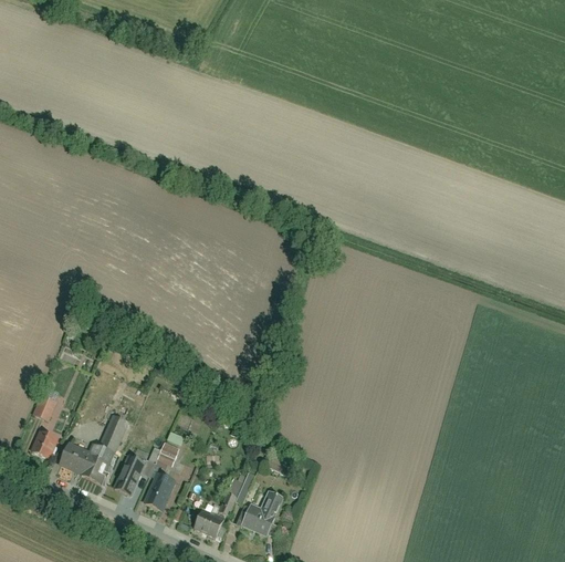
[(56,401),(41,394),(32,413),(48,419),(56,401)]
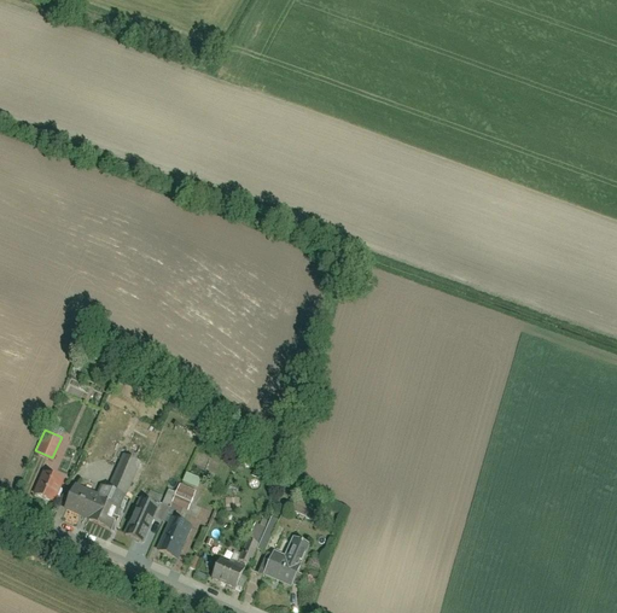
[(124,491),(139,456),(123,450),(109,484),(123,490),(124,491)]
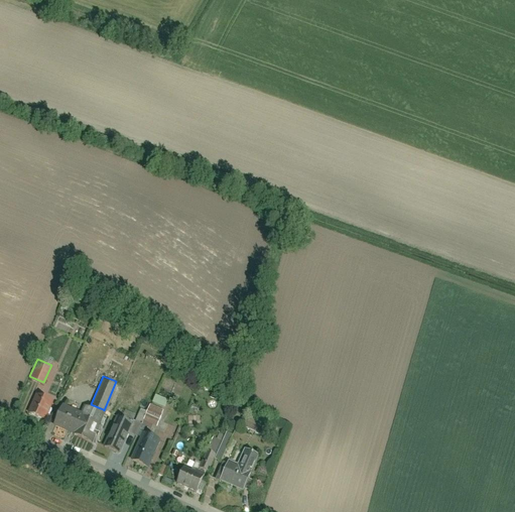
[(51,397),(35,390),(28,409),(44,416),(51,397)]
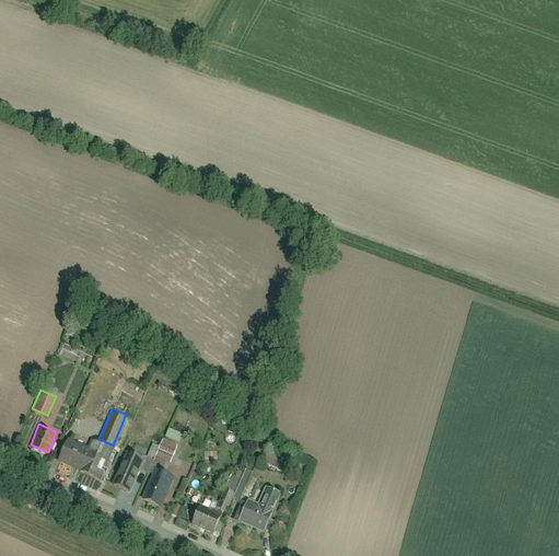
[(182,431),(169,425),(164,433),(177,440),(182,431)]
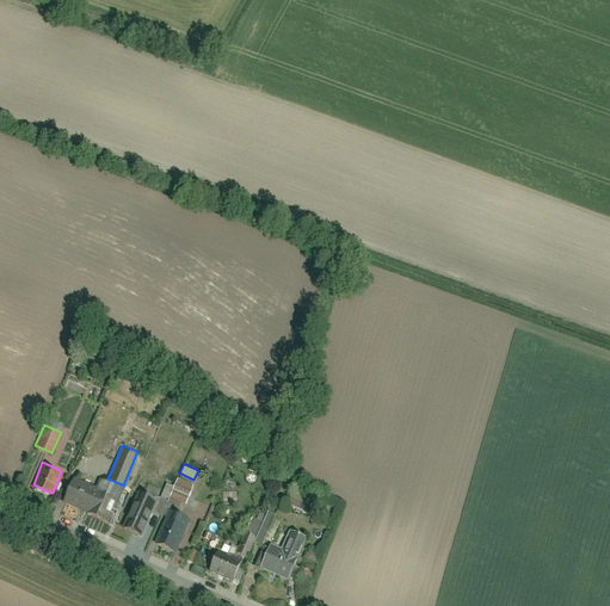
[(177,474),(172,487),(189,493),(193,481),(177,474)]
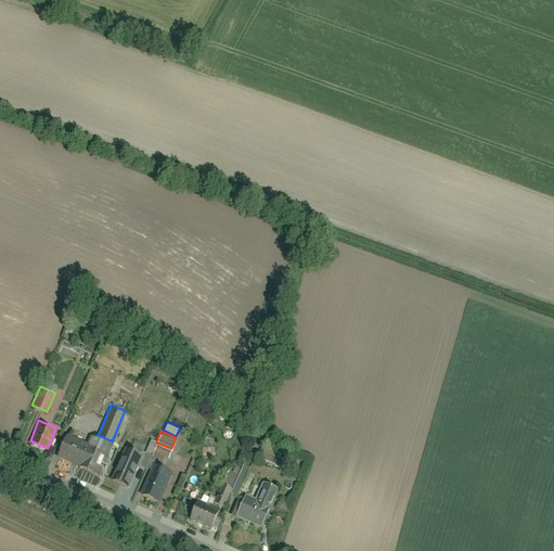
[(87,440),(67,432),(59,452),(82,462),(81,464),(98,471),(111,440),(98,435),(90,433),(87,440)]
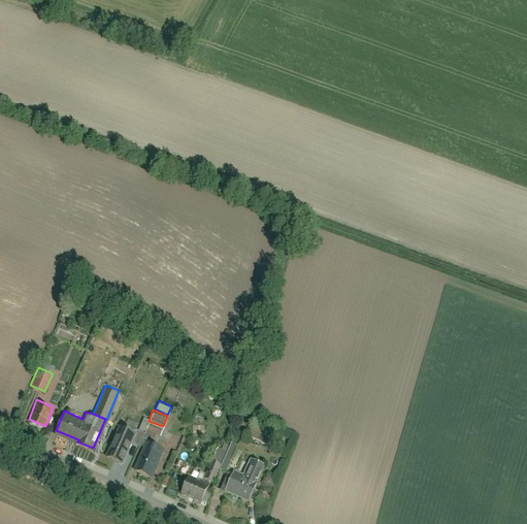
[(163,426),(149,421),(144,429),(159,435),(163,426)]
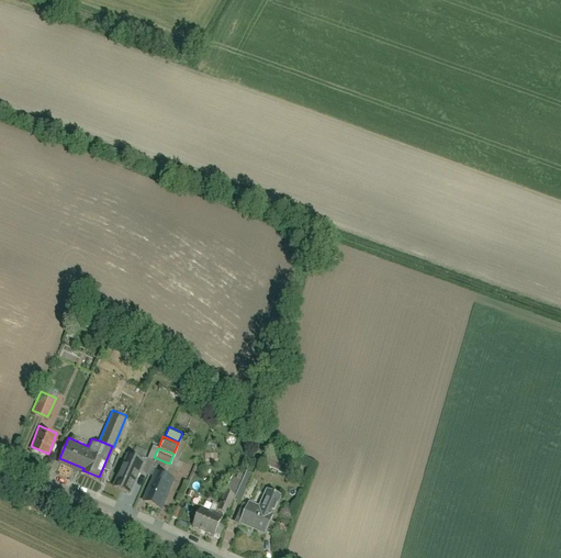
[(143,456),(126,449),(112,483),(128,490),(138,467),(143,456)]
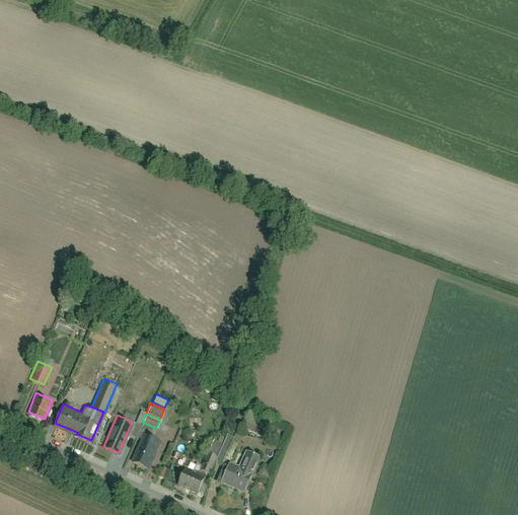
[(274,426),(248,415),(243,425),(269,436),(274,426)]
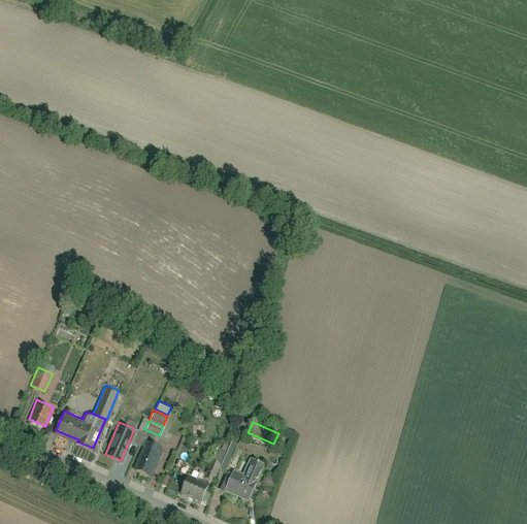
[(140,443),(144,431),(135,427),(134,428),(130,438),(140,443)]
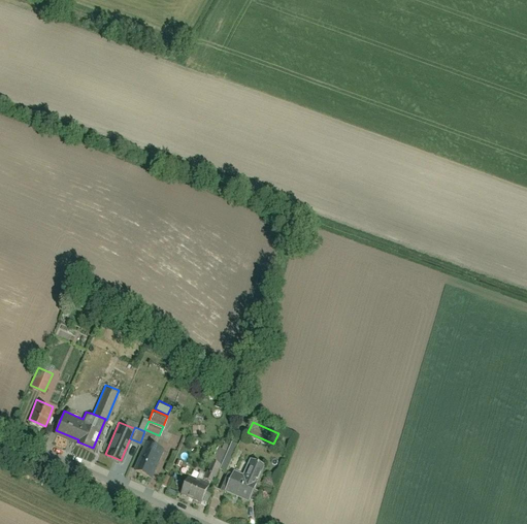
[(226,468),(239,440),(232,437),(228,448),(221,462),(220,465),(226,468)]
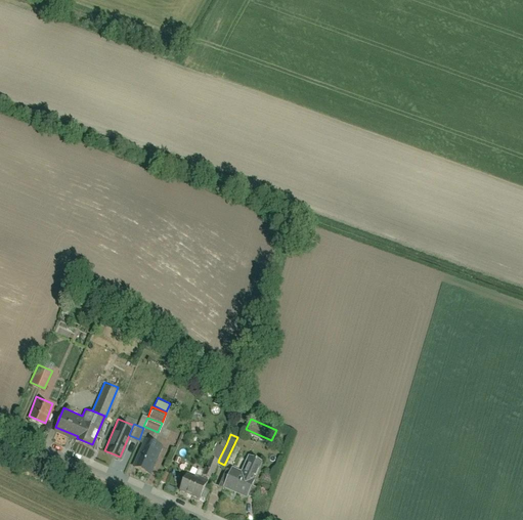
[(161,442),(144,435),(132,464),(149,470),(161,442)]
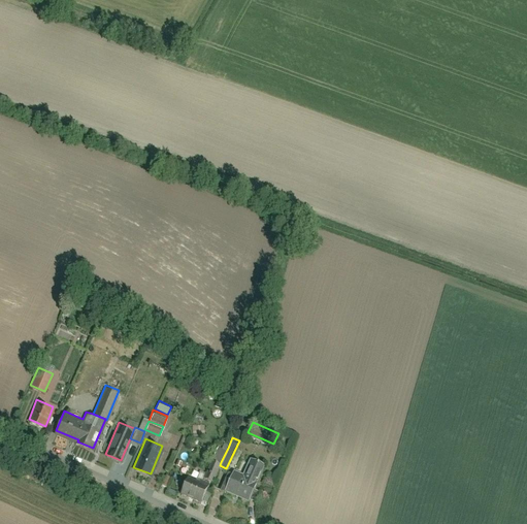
[(218,443),(210,458),(221,462),(228,448),(218,443)]
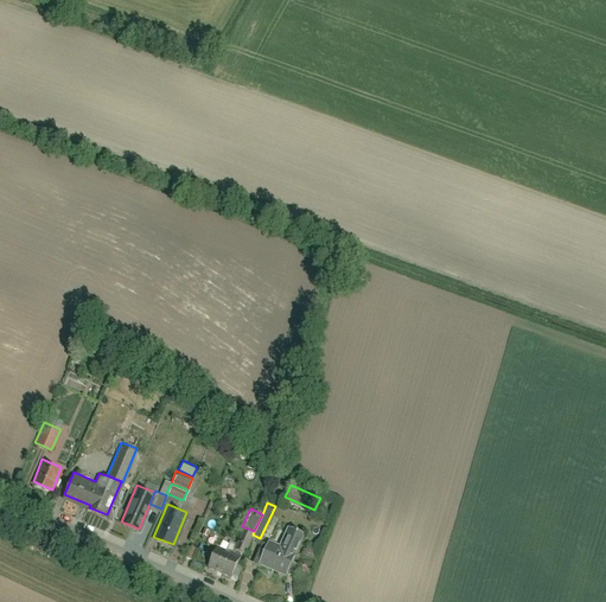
[(279,542),(269,537),(259,562),(285,572),(287,569),(292,558),(304,531),(287,524),(279,542)]
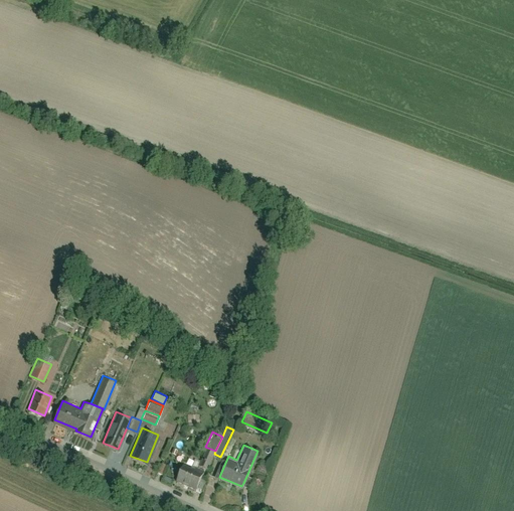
[(215,451),(205,447),(198,463),(208,468),(214,454),(215,451)]
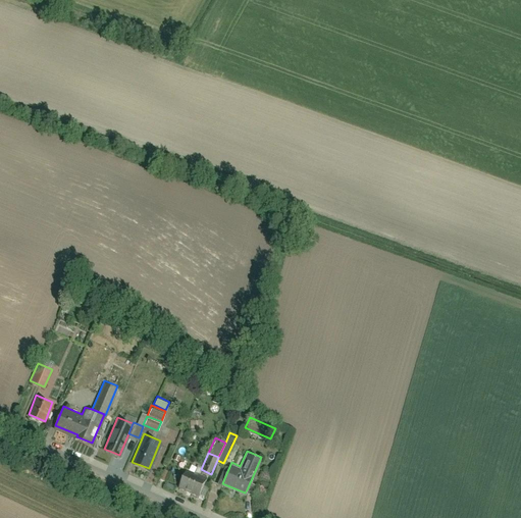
[(205,477),(186,469),(179,484),(199,493),(202,483),(205,477)]
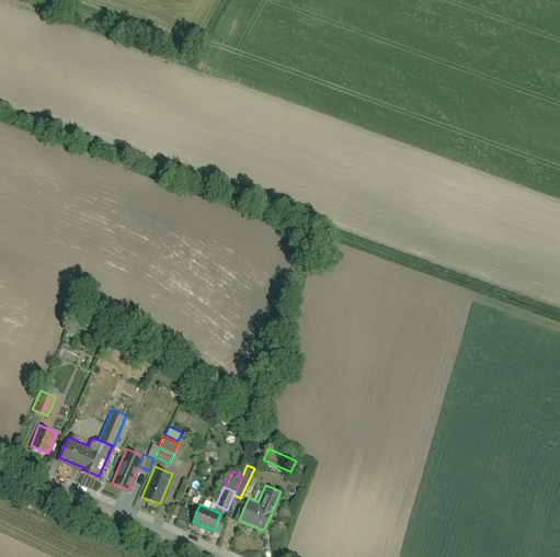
[(270,516),(265,526),(273,531),(277,520),(270,516)]
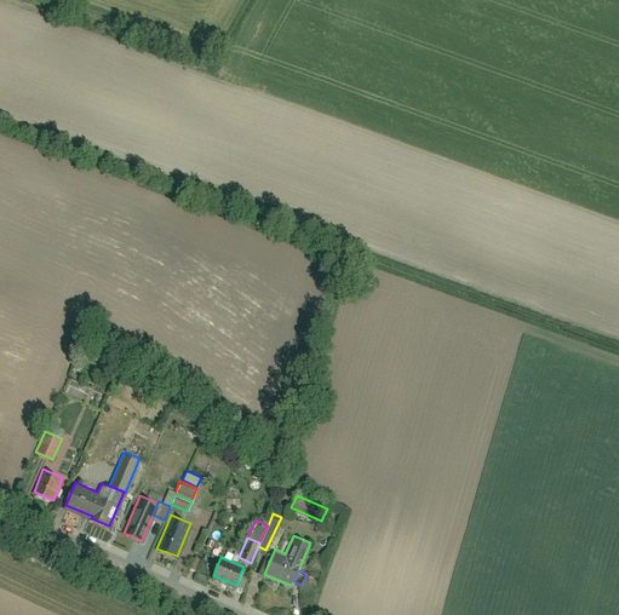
[(244,587),(248,578),(240,574),(236,585),(244,587)]
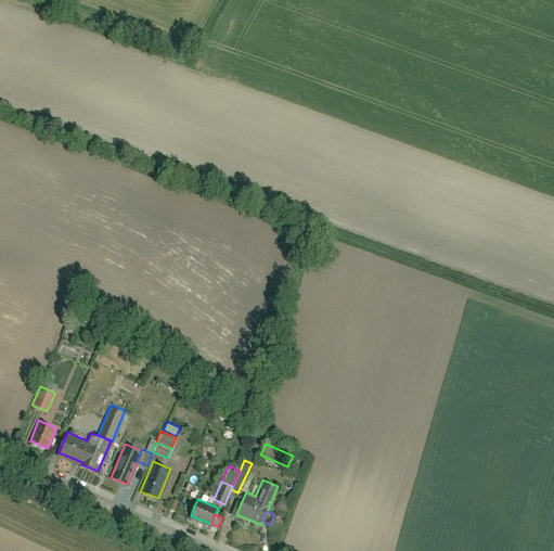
All buildings are outlined.
